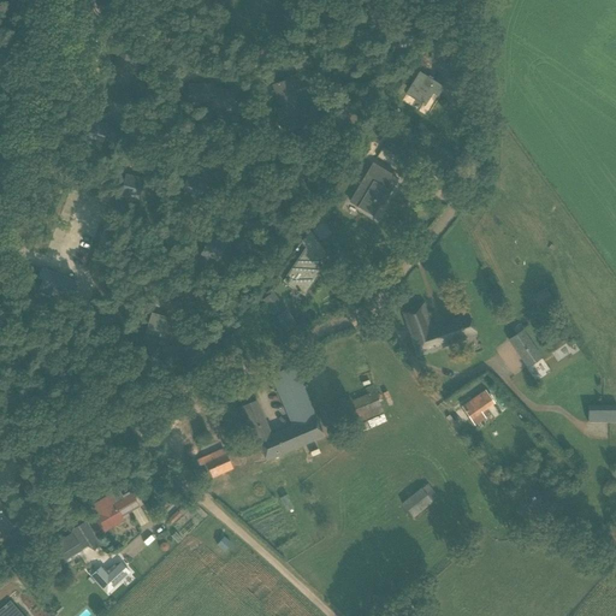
[(431,49),(439,54),(444,45),(436,40),(431,49)]
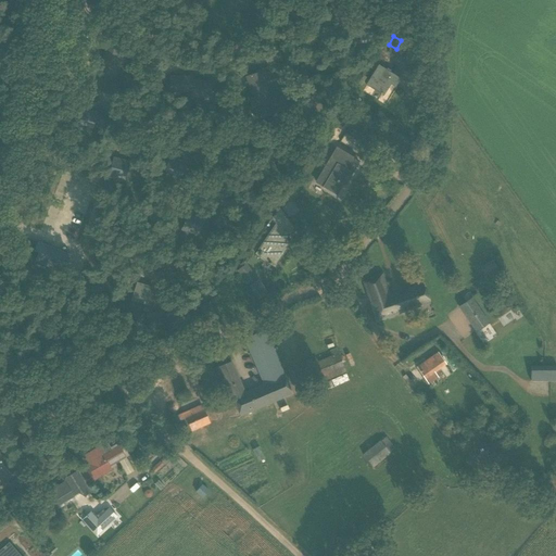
[(374,90),(383,96),(390,85),(395,88),(400,79),(386,71),(378,65),(366,85),(374,90)]
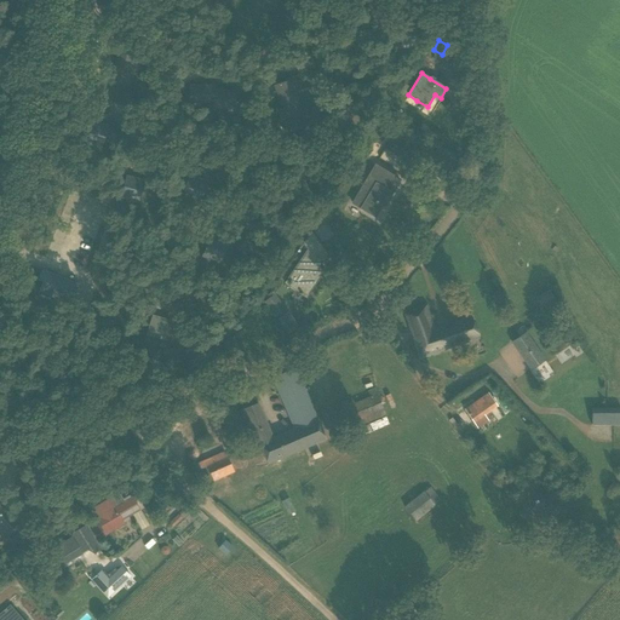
[(274,86),(282,109),(299,102),(291,80),(274,86)]
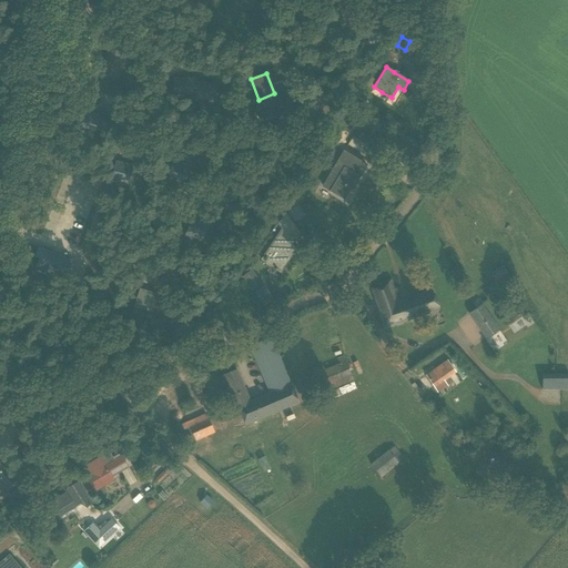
[(254,101),(262,123),(275,118),(267,98),(275,95),(274,93),(259,100),(254,101)]
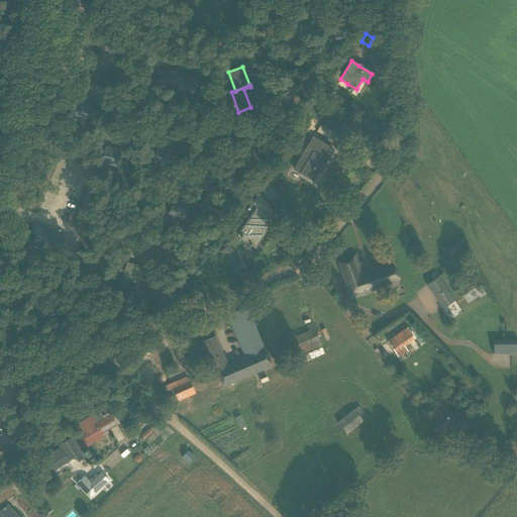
[(69,120),(75,122),(77,116),(87,120),(90,110),(74,105),(69,120)]
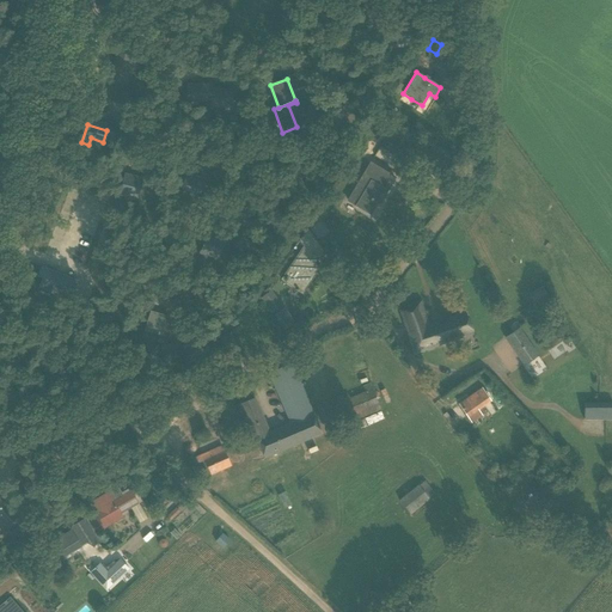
[(372,127),(367,134),(377,140),(381,133),(372,127)]
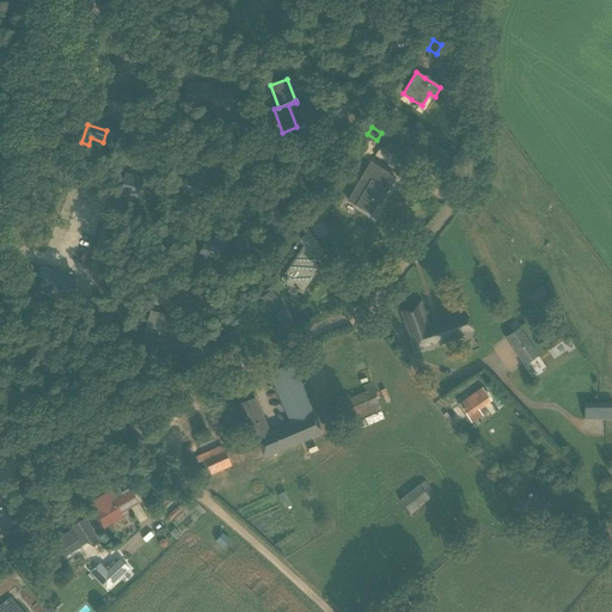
[(375,157),(398,170),(407,154),(385,141),(375,157)]
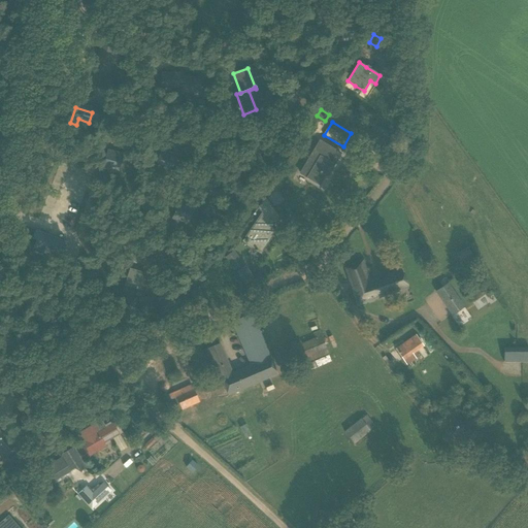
[(320,140),(300,174),(319,186),(325,175),(327,176),(332,168),(331,167),(339,152),(320,140)]
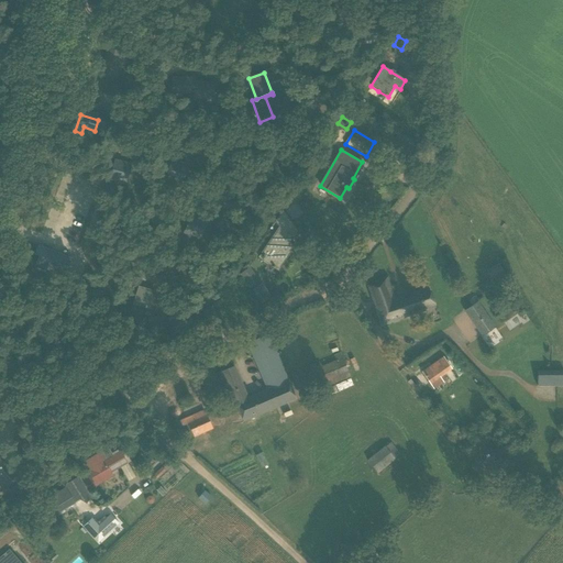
[(114,162),(109,180),(118,183),(120,177),(128,179),(131,166),(114,162)]
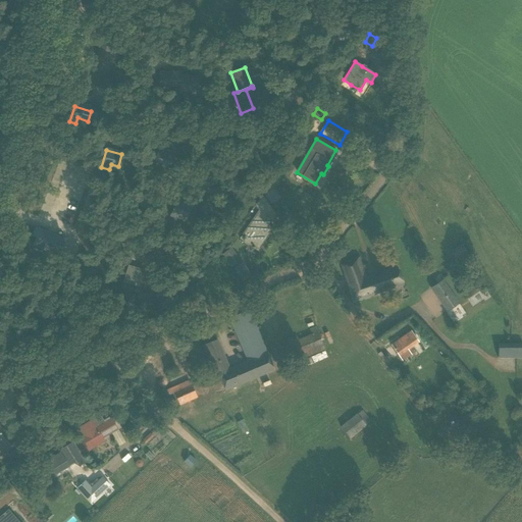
[(269,184),(263,194),(270,204),(279,198),(269,184)]
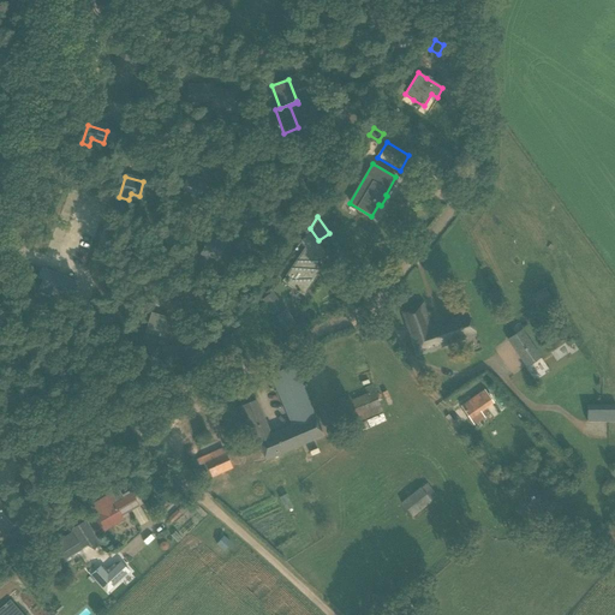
[(294,290),(304,297),(317,275),(312,273),(317,264),(322,273),(334,266),(317,240),(316,240),(309,230),(299,243),(304,250),(286,276),(291,279),(286,285),(294,290)]
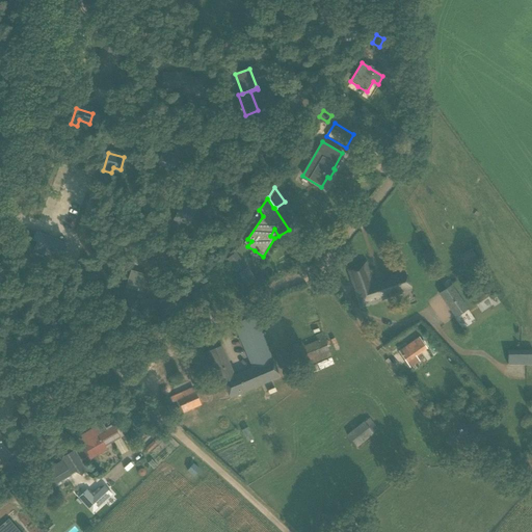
[(173,221),(179,223),(181,219),(190,223),(196,210),(181,202),(173,221)]
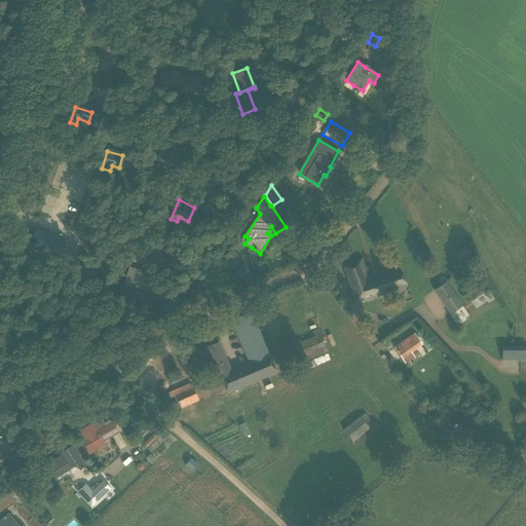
[(35,229),(32,237),(36,239),(33,248),(43,252),(47,253),(61,258),(67,241),(35,229)]
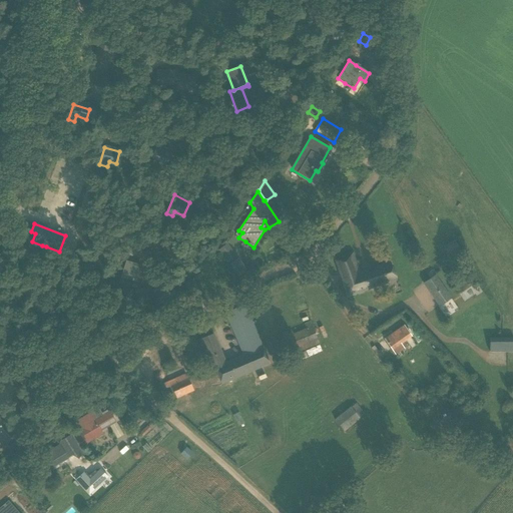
[(218,249),(230,266),(238,260),(226,243),(218,249)]
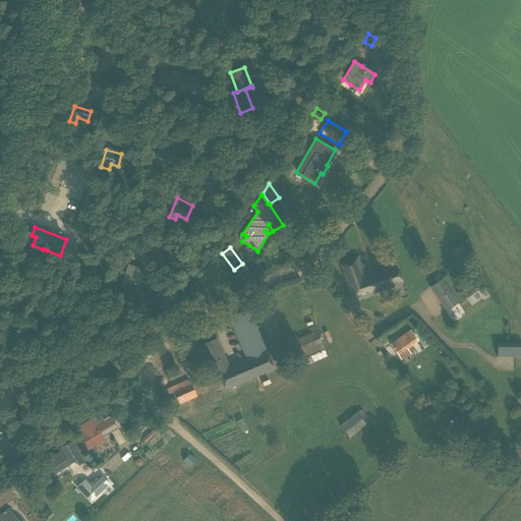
[(340,263),(353,302),(362,298),(403,286),(400,277),(397,267),(365,277),(358,256),(340,263)]
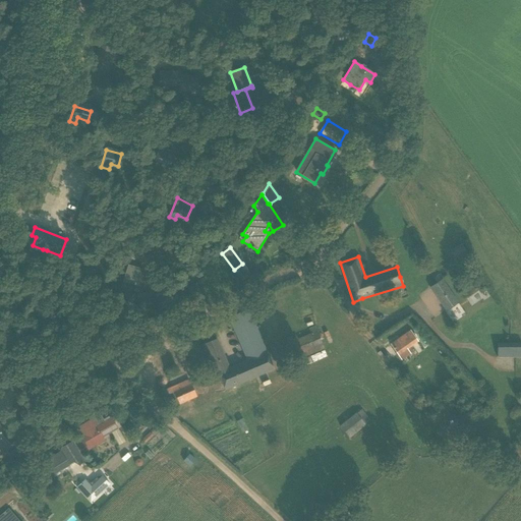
[(448,292),(439,298),(448,310),(458,303),(442,279),(441,280),(448,292)]
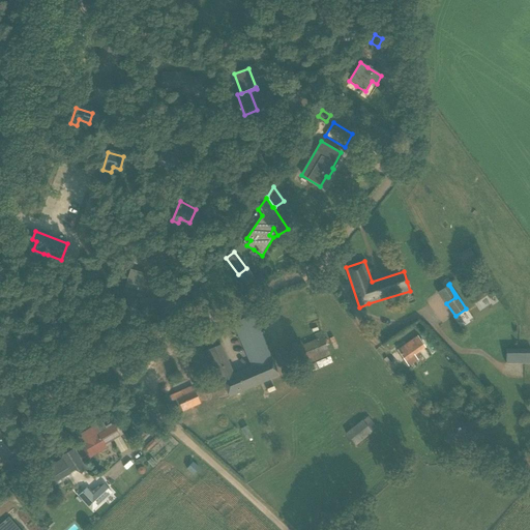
[(301,312),(305,325),(320,320),(316,307),(301,312)]
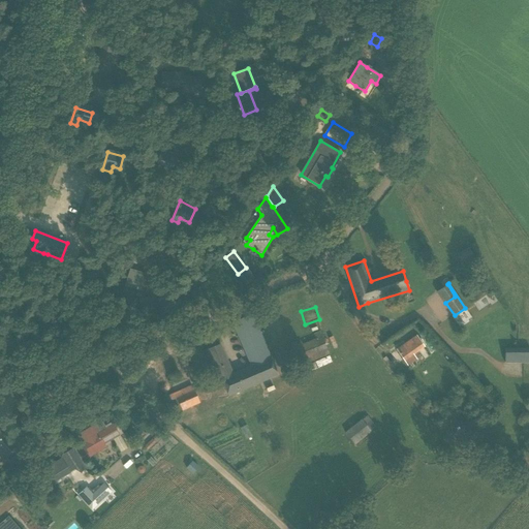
[(219,369),(229,397),(279,376),(252,314),(232,322),(251,366),(232,374),(220,346),(206,352),(214,371),(219,369)]
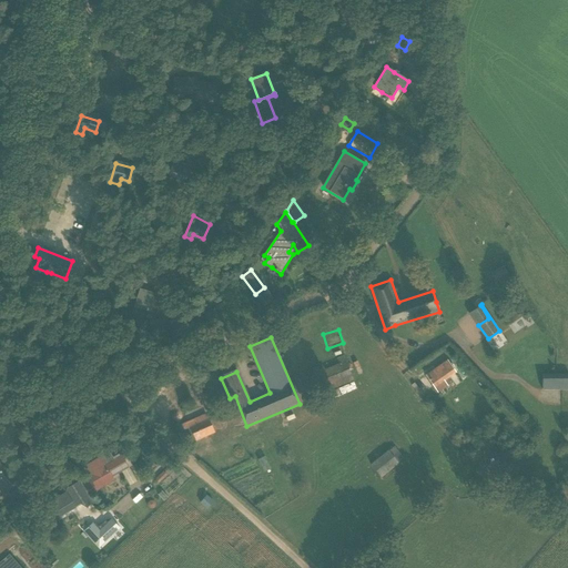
[(325,369),(314,374),(323,394),(332,389),(354,381),(346,361),(332,366),(326,368),(325,369)]
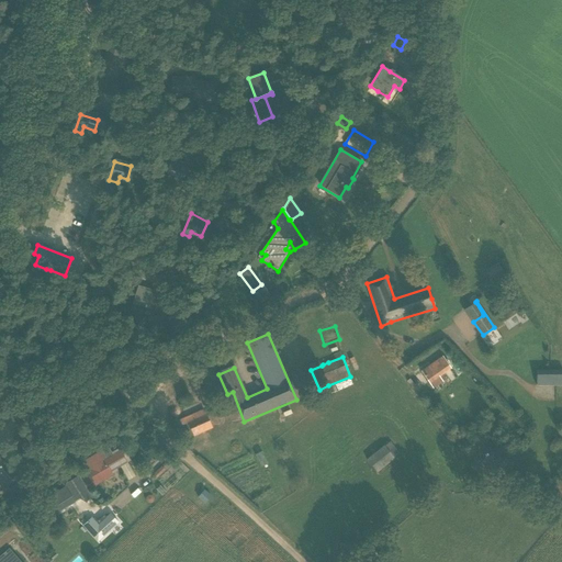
[(442,357),(422,372),(427,381),(429,383),(433,389),(444,382),(439,377),(450,368),(449,366),(442,357)]
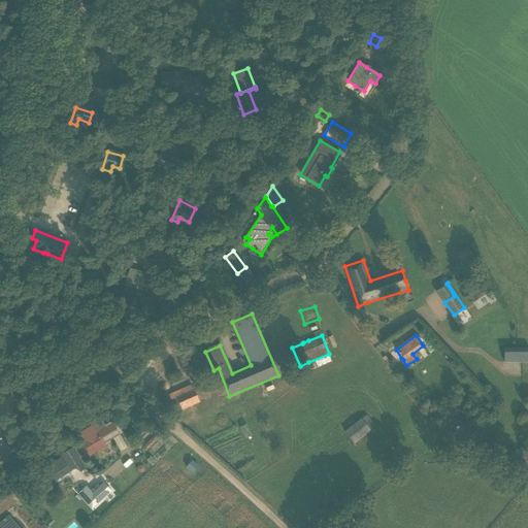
[(527,348),(518,348),(503,348),(504,363),(521,363),(527,362),(527,348)]
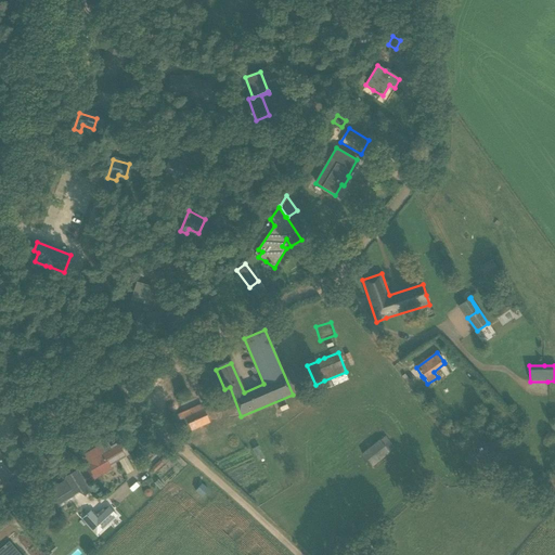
[(197,381),(203,389),(216,383),(210,373),(197,381)]
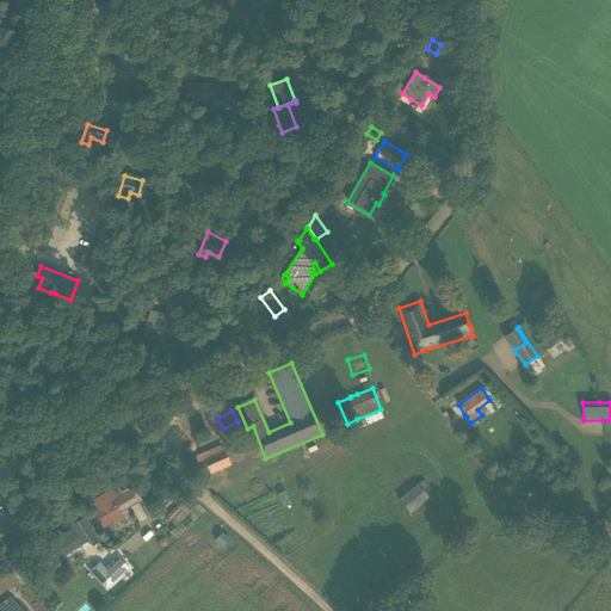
[(204,460),(210,474),(230,466),(222,445),(196,457),(198,463),(204,460)]
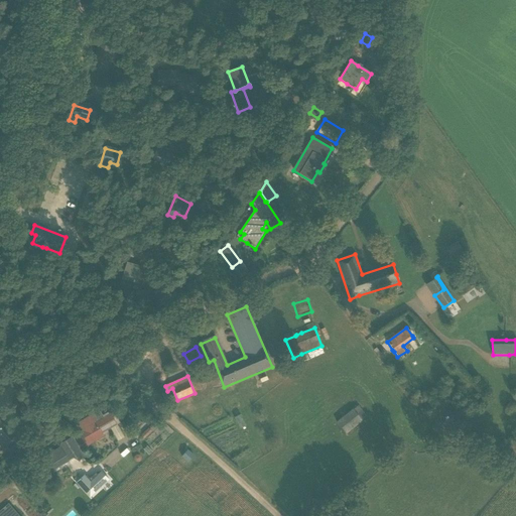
[(353,409),(337,422),(346,434),(363,421),(362,420),(367,416),(359,406),(354,409),(353,409)]
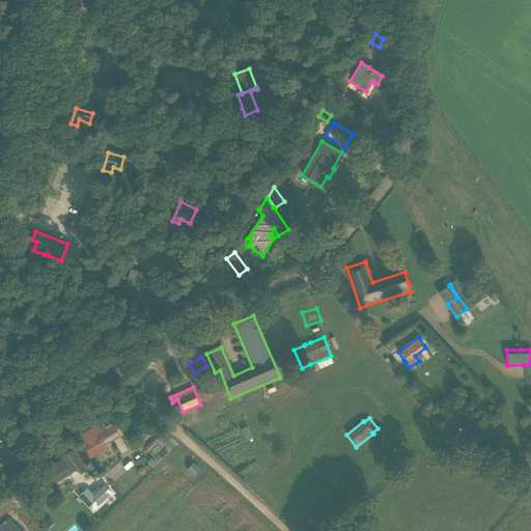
[(85,447),(77,452),(83,464),(90,459),(88,456),(104,447),(102,443),(112,438),(114,442),(120,438),(119,438),(113,426),(107,430),(103,422),(99,424),(79,436),(83,444),(85,447)]
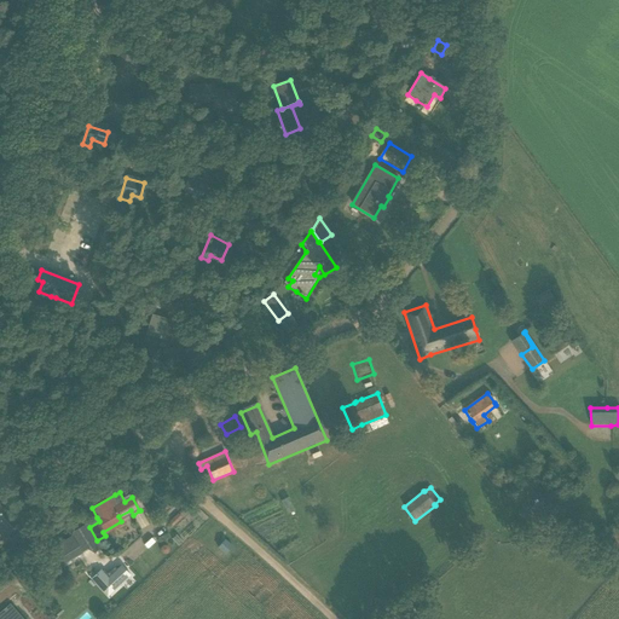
[(0,525),(9,534),(21,524),(0,502),(0,525)]
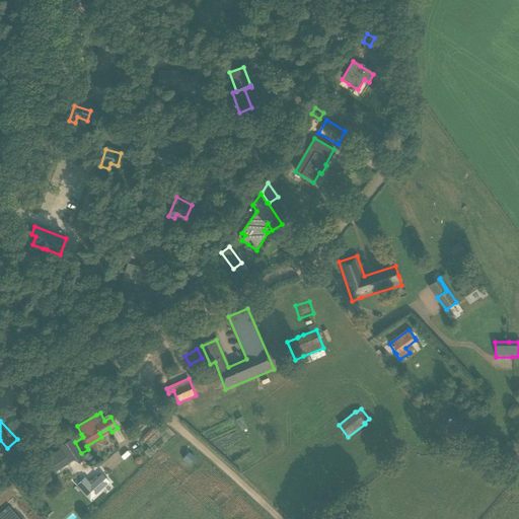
[(42,462),(49,474),(72,460),(79,464),(84,459),(80,453),(81,453),(73,439),(58,448),(60,450),(42,462)]
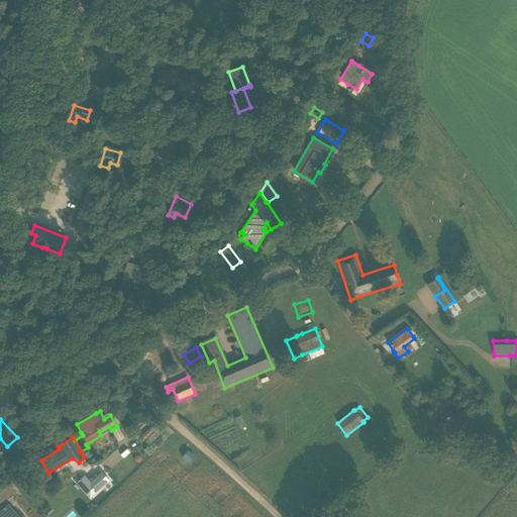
[(189,450),(182,457),(189,463),(195,455),(189,450)]
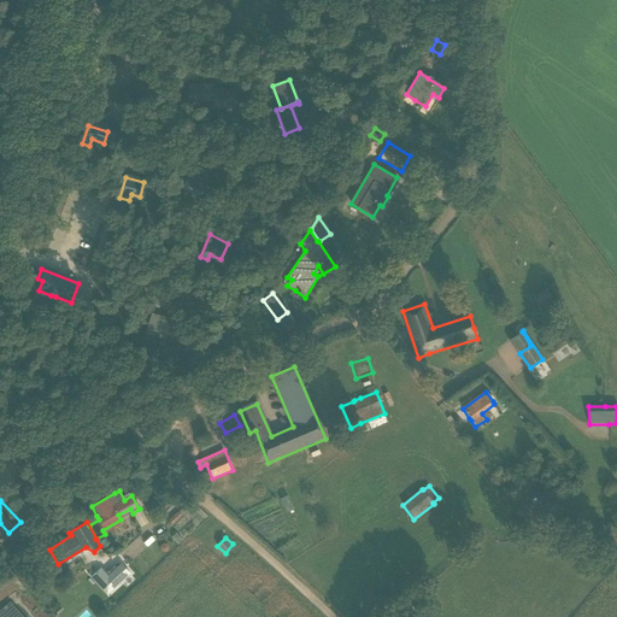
[(100,568),(90,576),(107,594),(130,573),(121,563),(107,576),(100,568)]
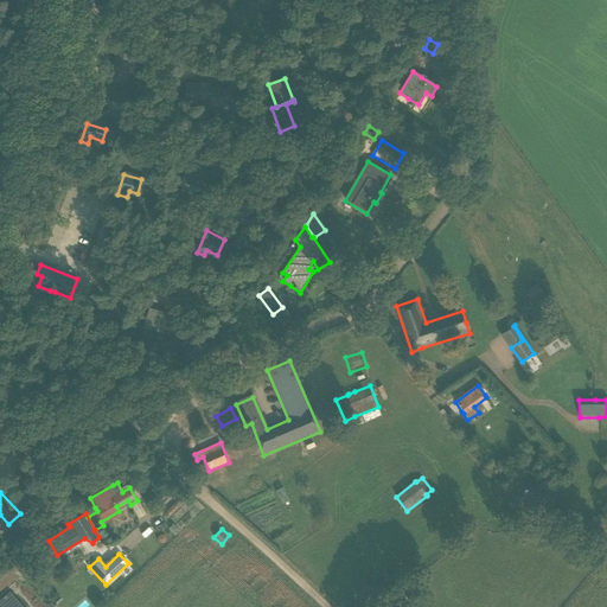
[(0,606),(21,606),(10,593),(0,600),(0,606)]
